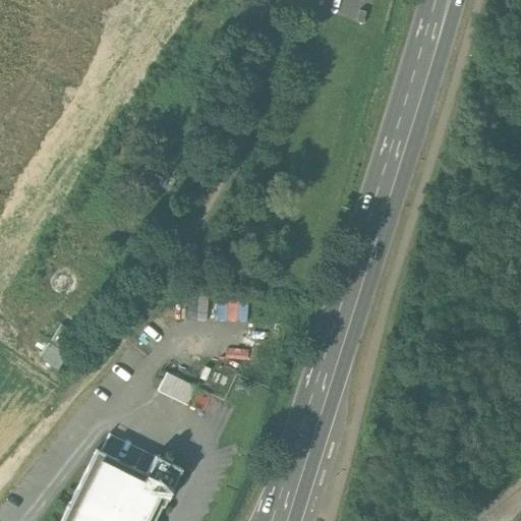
[(173,181),(164,176),(159,185),(168,190),(173,181)]
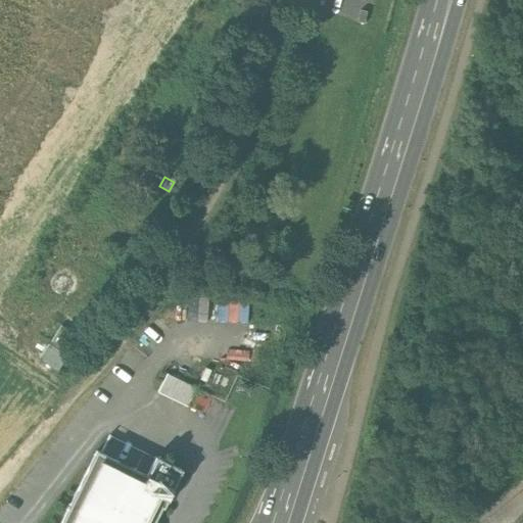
[(70,332),(61,326),(49,345),(59,351),(70,334),(70,332)]
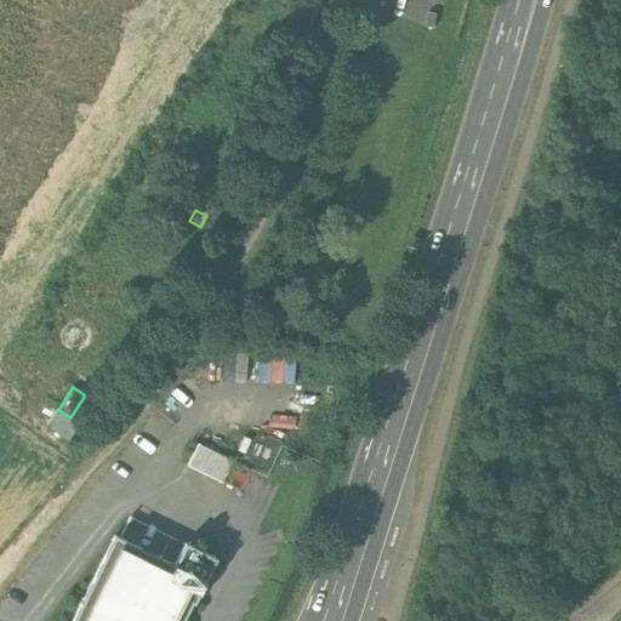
[(84,397),(70,417),(80,425),(93,403),(84,397)]
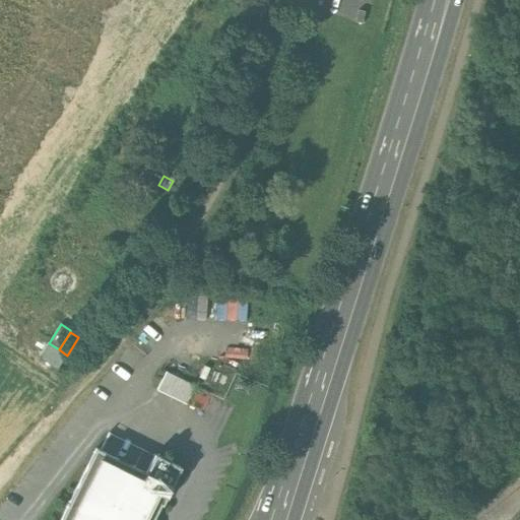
[(49,343),(48,343),(39,356),(57,369),(66,355),(49,343)]
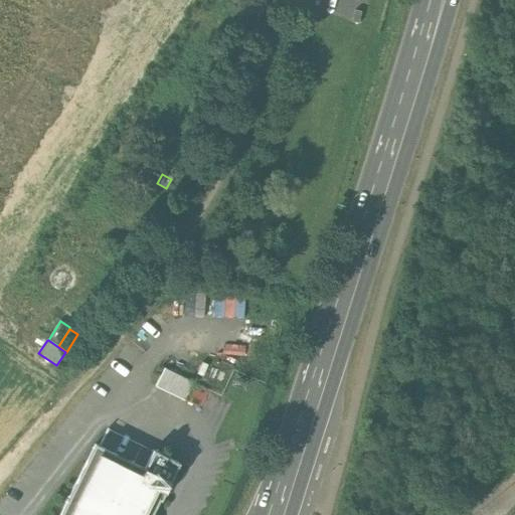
[(193,383),(164,369),(155,387),(184,401),(193,383)]
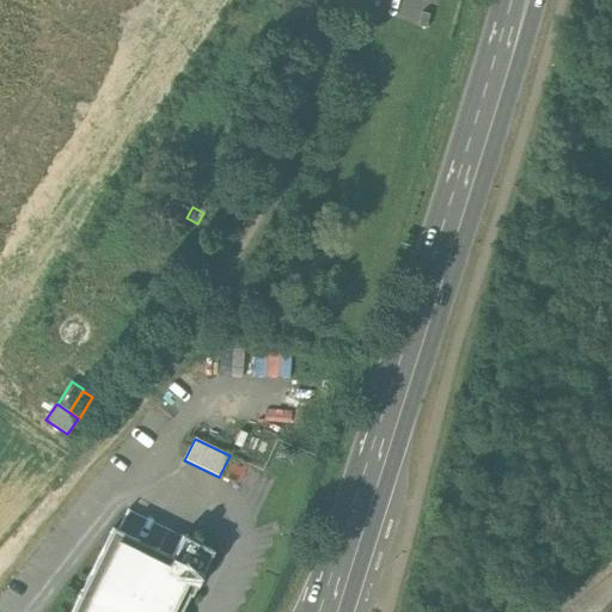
[(171,558),(112,528),(72,611),(181,611),(189,595),(191,597),(213,551),(182,536),(171,558)]
